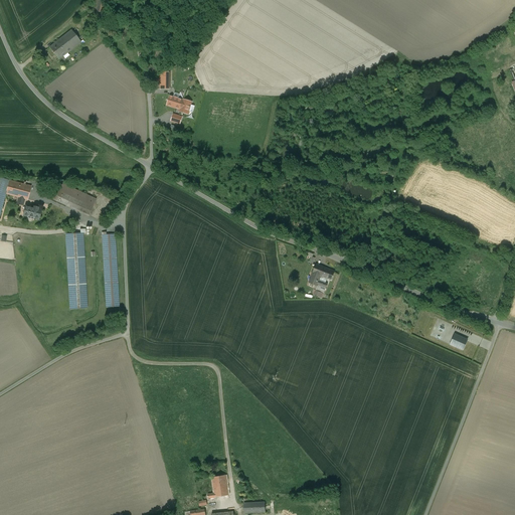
[(109,3),(97,0),(94,0),(92,10),(106,14),(109,3)]
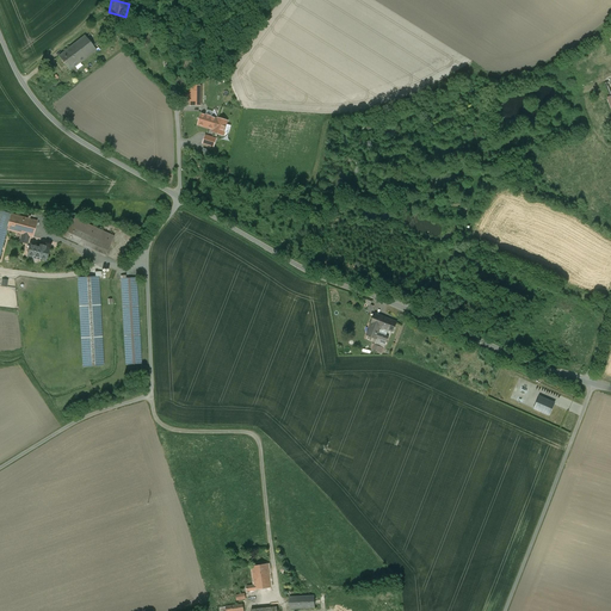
[(96,50),(85,36),(75,44),(85,59),(96,50)]
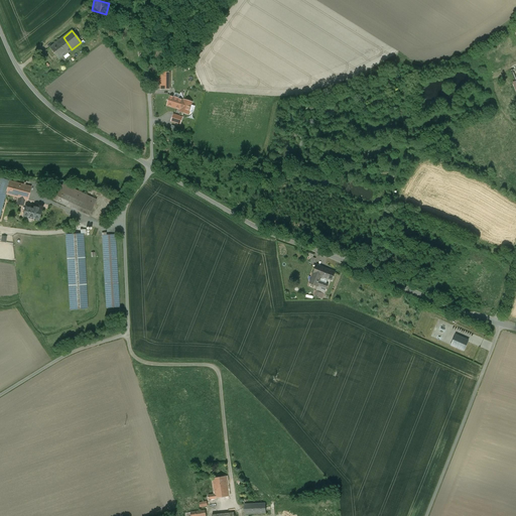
[(63,37),(50,47),(49,47),(58,59),(59,58),(72,49),(63,37)]
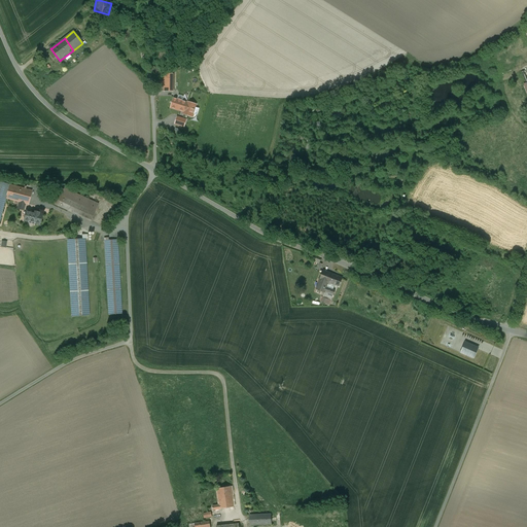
[(492,67),(485,70),(488,78),(496,75),(492,67)]
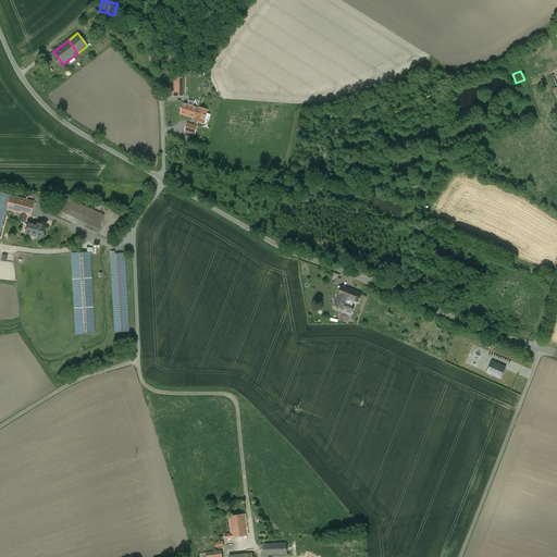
[(176,78),(173,78),(173,97),(183,97),(183,78),(176,78)]
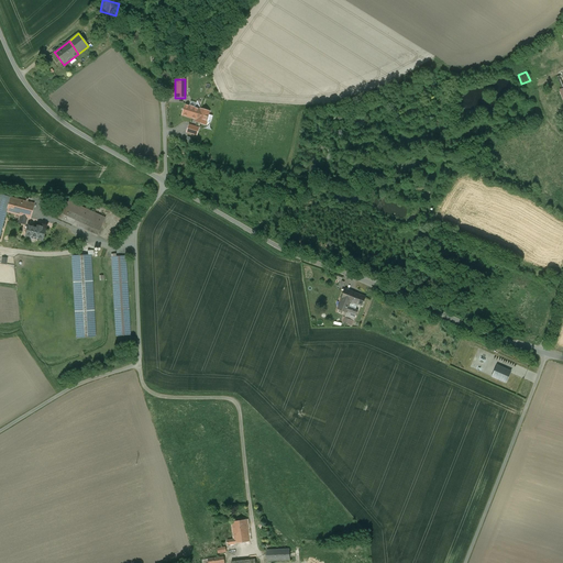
[(200,110),(186,106),(183,116),(197,120),(197,122),(205,124),(209,112),(200,109),(200,110)]
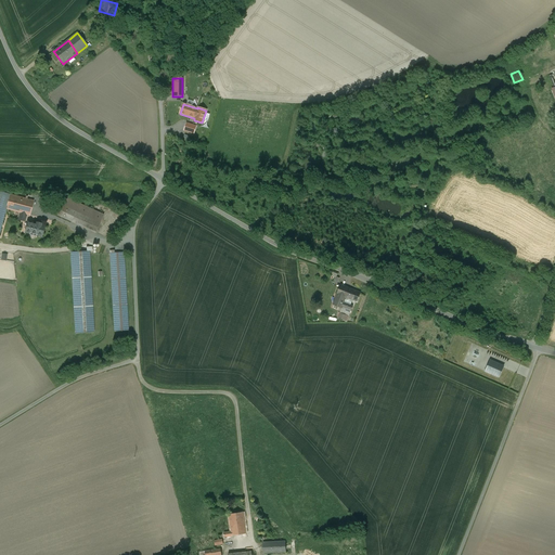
[(196,127),(186,124),(184,130),(194,133),(196,127)]
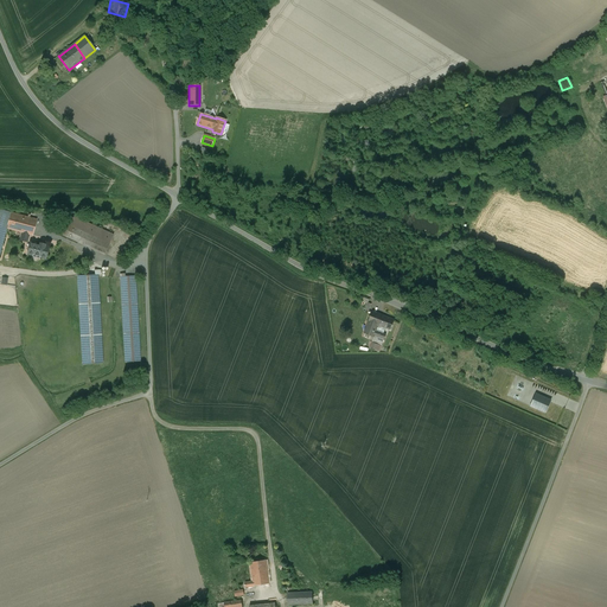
[(353,161),(352,172),(358,172),(358,159),(351,159),(351,158),(345,158),(345,161),(353,161)]
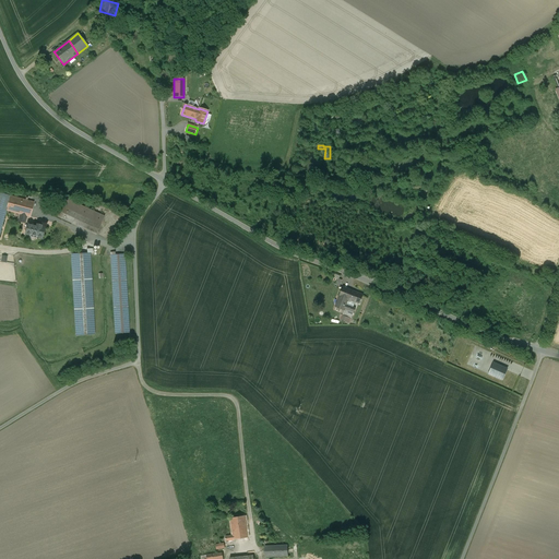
[(0,193),(0,232),(6,211),(10,197),(0,193)]
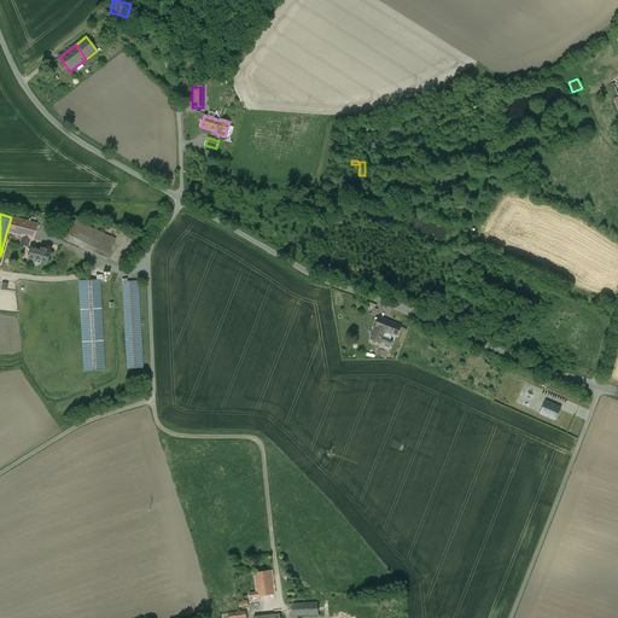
[(38,225),(11,217),(6,233),(23,237),(29,239),(33,240),(38,225)]
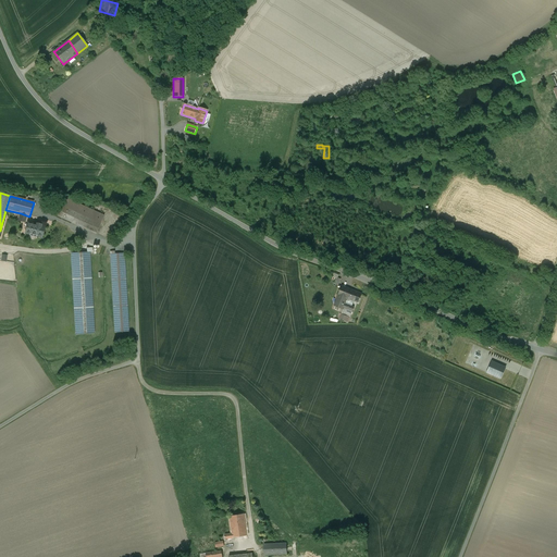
[(104,215),(64,198),(56,215),(61,218),(67,203),(77,208),(75,212),(100,224),(104,215)]
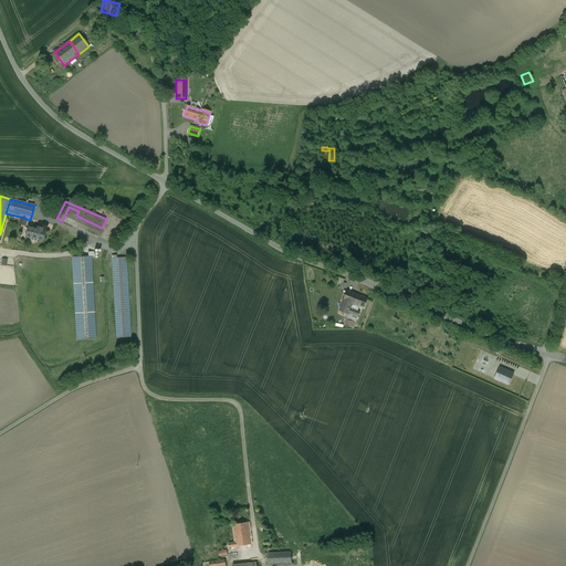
[(79,211),(69,207),(62,221),(72,227),(76,216),(79,211)]
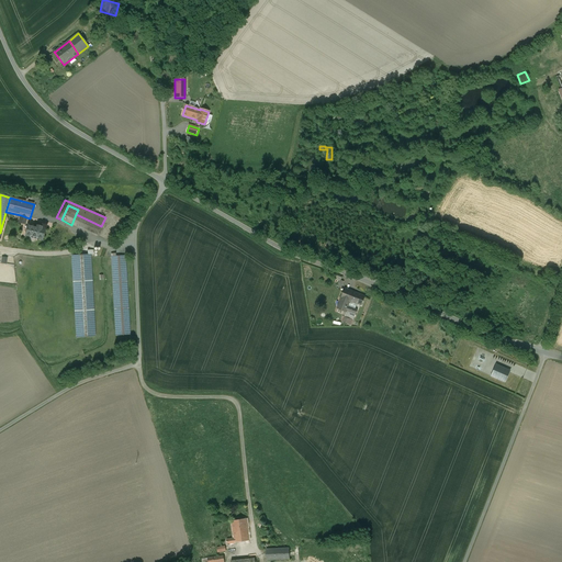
[(101,226),(76,214),(71,225),(97,236),(101,226)]
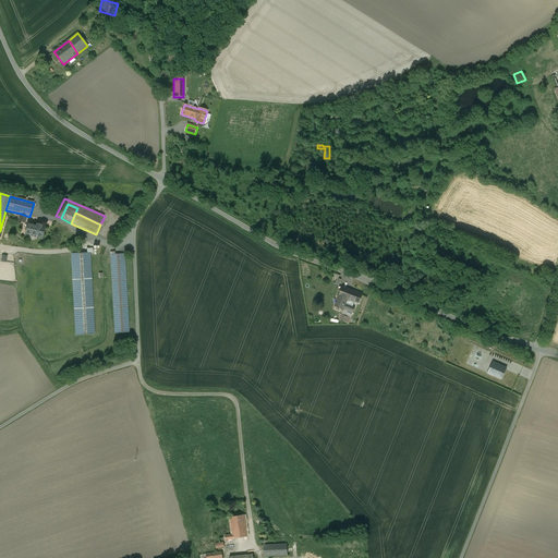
[(36,226),(32,225),(27,223),(25,233),(29,234),(29,235),(31,238),(35,239),(36,238),(36,237),(41,238),(44,228),(40,227),(40,226),(37,225),(36,226)]
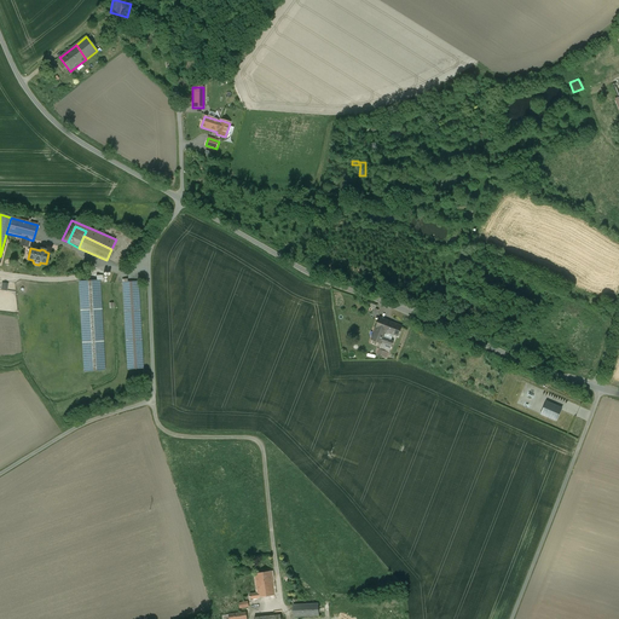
[(97,281),(80,282),(85,372),(104,371),(99,283),(99,281),(103,281),(103,276),(97,276),(97,281)]
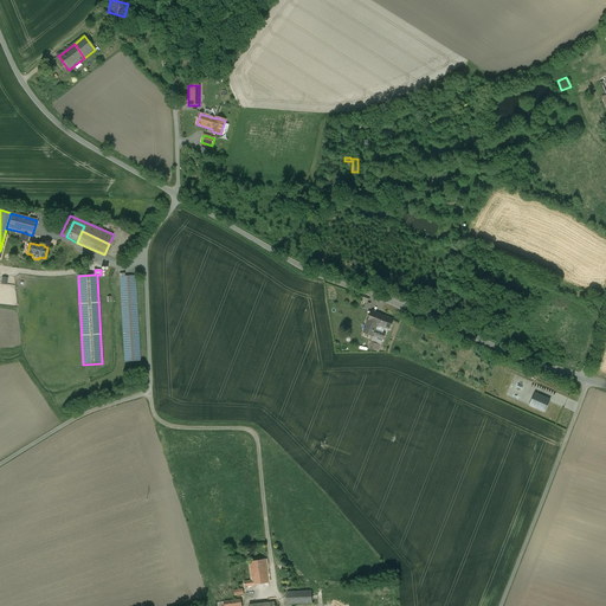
[(135,276),(126,276),(124,274),(121,274),(121,278),(126,362),(140,361),(135,276)]
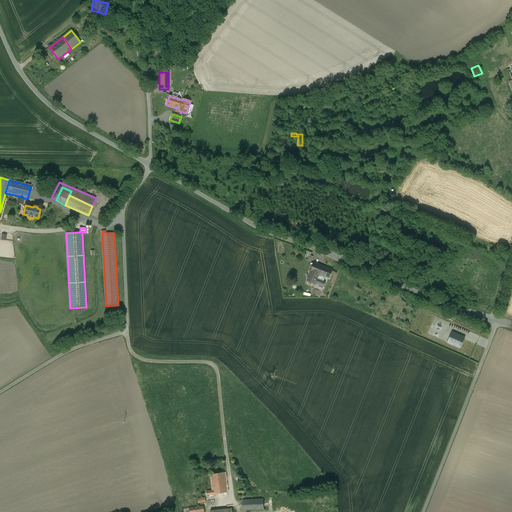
[(332,270),(322,266),(321,269),(313,266),(307,281),(315,284),(313,288),(322,291),(325,282),(317,279),(319,274),(329,278),(332,270)]
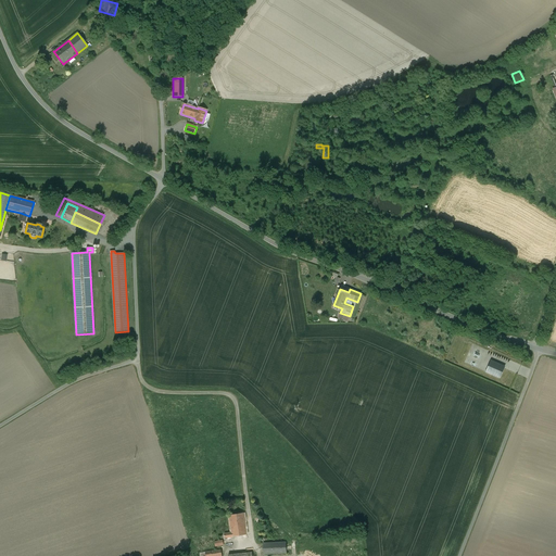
[(505,367),(491,361),(485,373),(500,378),(505,367)]
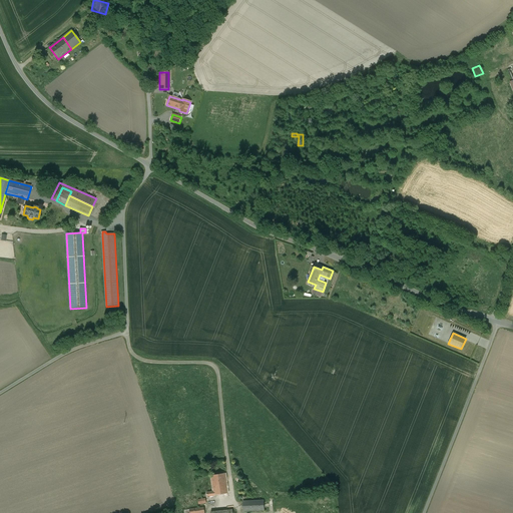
[(225,474),(211,476),(213,492),(214,496),(227,493),(226,484),(225,480),(225,474)]
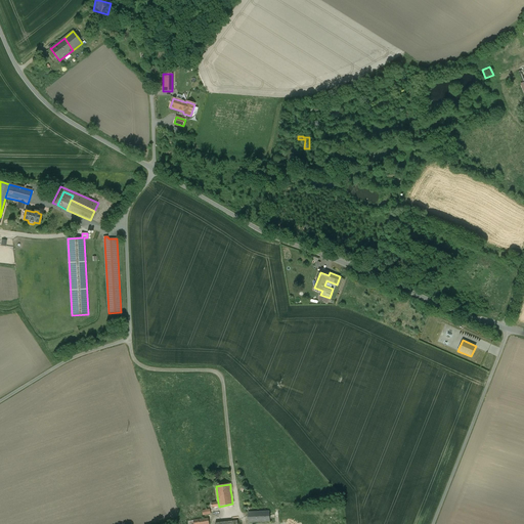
[(269,512),(248,513),(249,522),(270,521),(269,512)]
